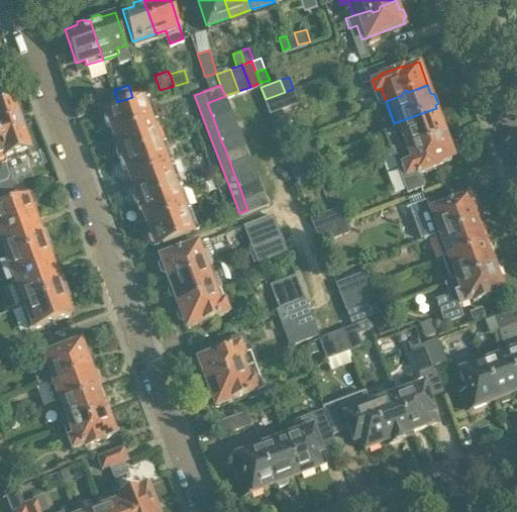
[(270,111),(283,106),(298,100),(293,89),(285,92),(266,99),(270,111)]
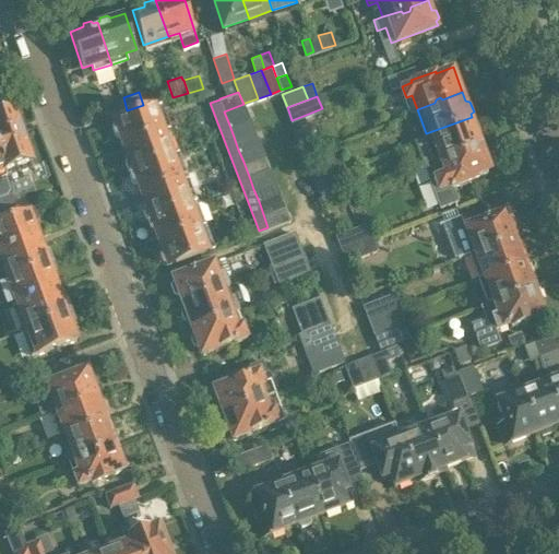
[(127,110),(123,97),(106,103),(110,116),(127,110)]
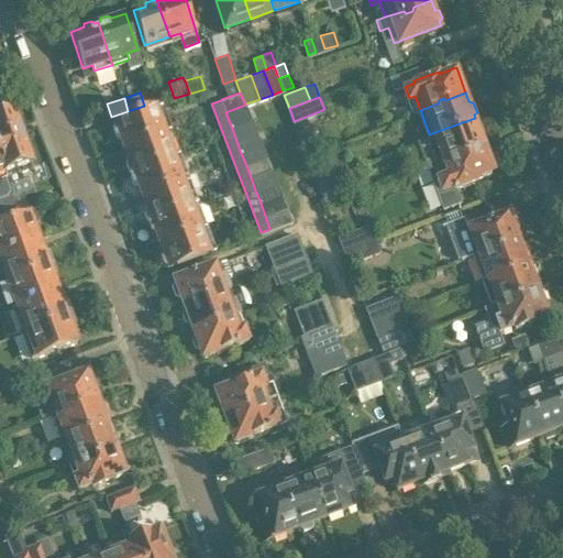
[(225,112),(231,126),(252,118),(246,104),(245,105),(225,112)]
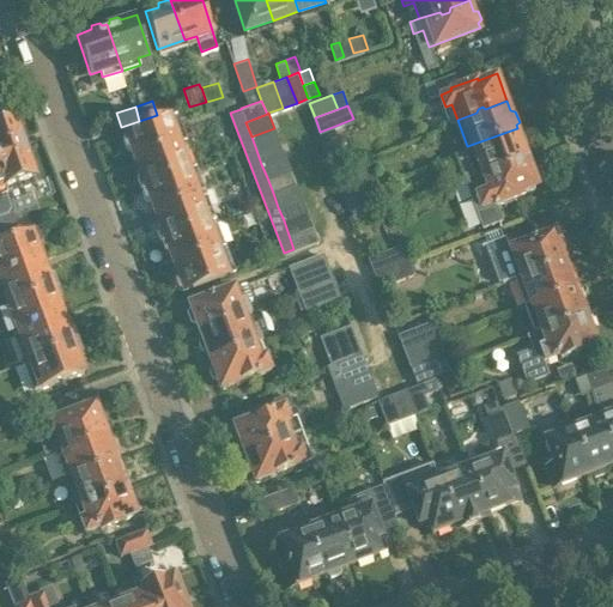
[(141,187),(189,169),(170,116),(125,131),(126,134),(123,138),(127,146),(131,147),(140,171),(138,175),(141,187)]
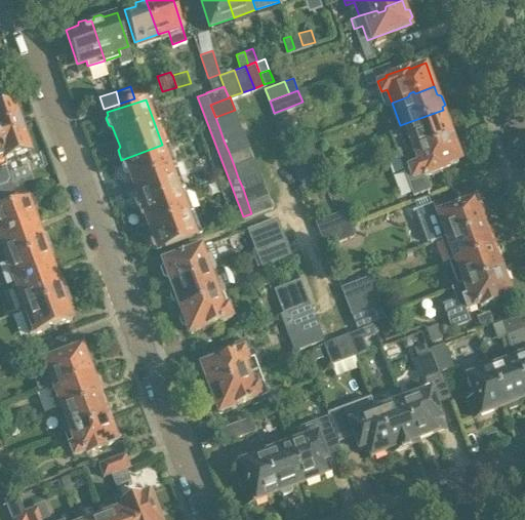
[(83,102),(76,105),(80,116),(87,113),(83,102)]
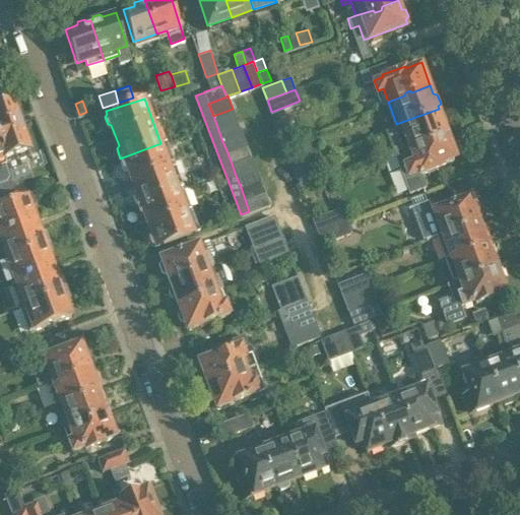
[(13,102),(0,106),(0,149),(3,157),(10,178),(8,179),(9,183),(7,184),(11,196),(36,188),(25,162),(21,163),(19,158),(29,154),(27,149),(29,148),(13,102)]
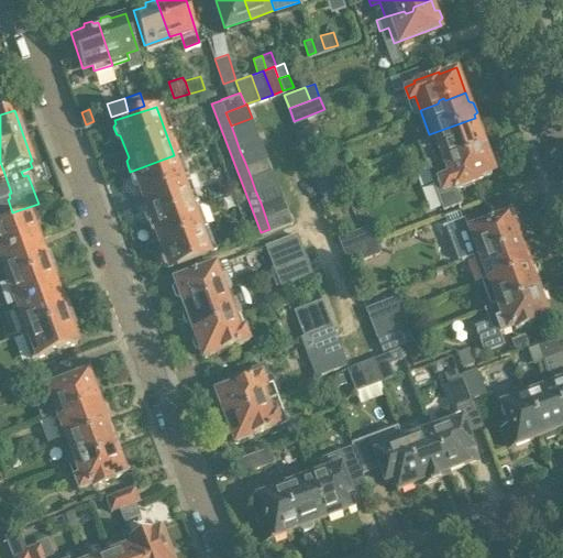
[(257,130),(252,118),(231,126),(235,138),(257,130)]
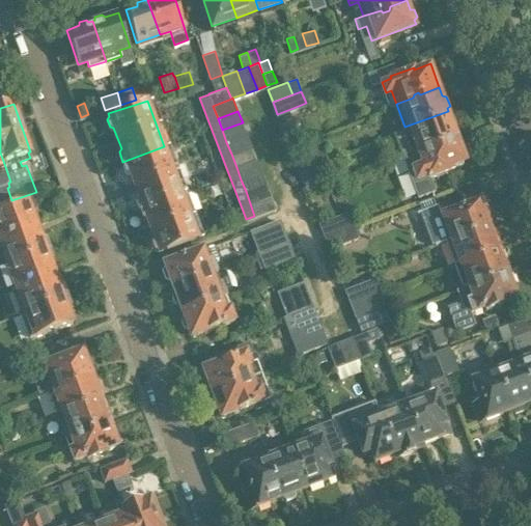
[(442,140),(456,134),(452,123),(456,121),(452,114),(448,113),(448,111),(404,127),(404,128),(394,132),(402,155),(429,144),(432,146),(440,143),(442,140)]
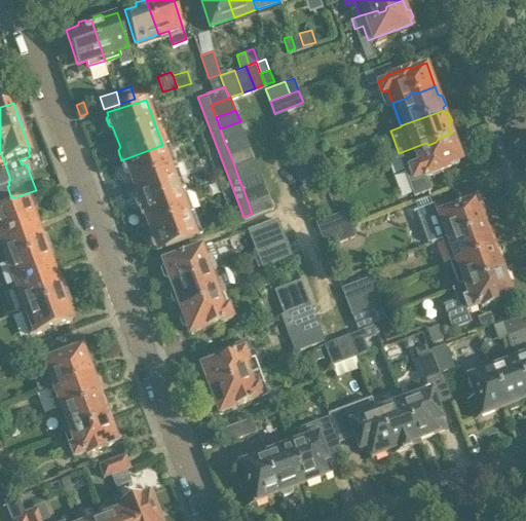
[(245,134),(240,121),(220,128),(224,141),(245,134)]
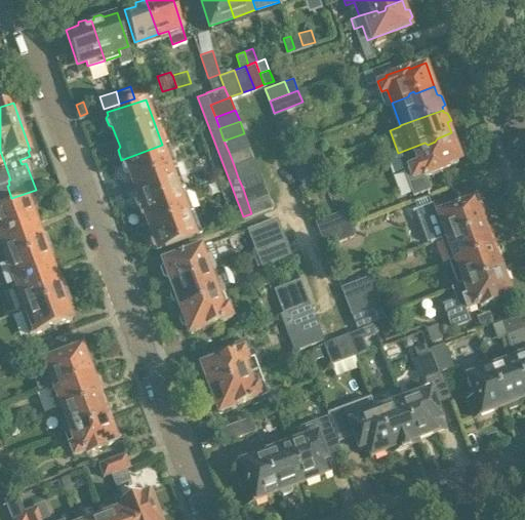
[(460,157),(451,132),(437,138),(435,142),(428,145),(425,143),(398,153),(413,193),(430,187),(425,173),(445,165),(445,163),(460,157)]
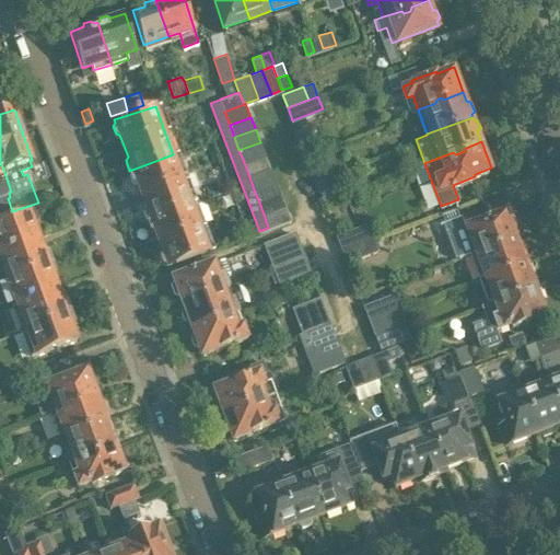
[(266,154),(260,142),(238,150),(244,162),(266,154)]
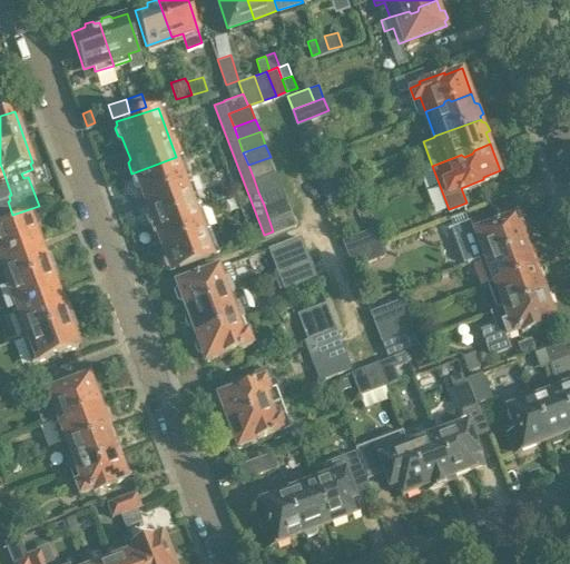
[(315,168),(321,180),(352,169),(346,156),(315,168)]
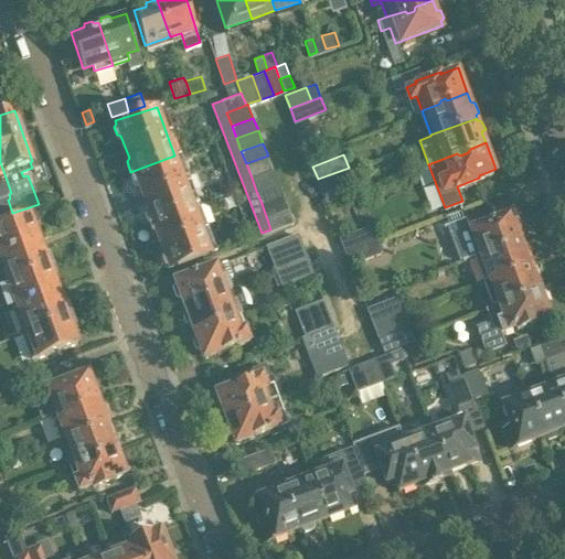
[(192,204),(174,156),(130,172),(135,181),(138,182),(147,206),(145,210),(149,219),(192,204)]
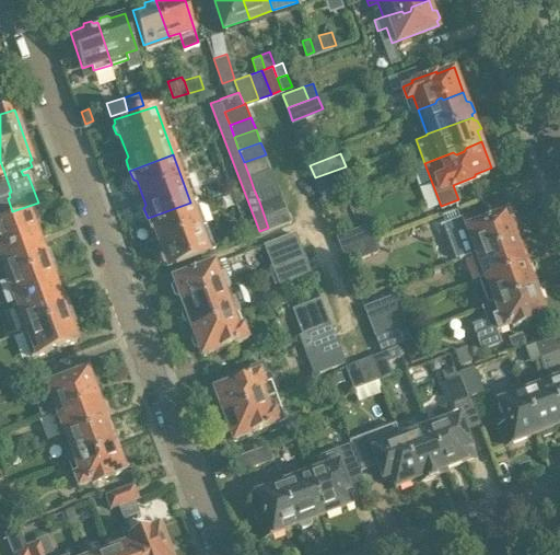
[(244,162),(249,176),(271,168),(266,154),(244,162)]
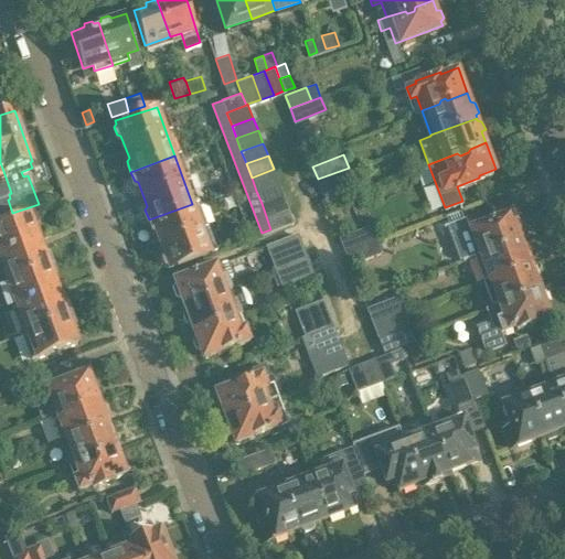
[(0,197),(1,197),(2,202),(0,202),(0,212),(2,217),(12,213),(8,200),(10,199),(9,194),(11,193),(3,171),(0,162),(0,197)]
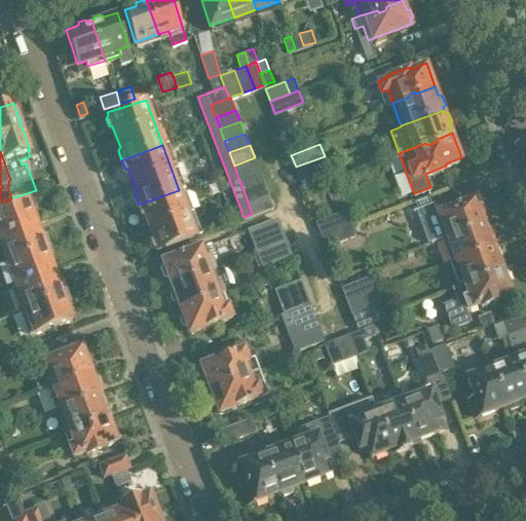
[(330,169),(325,156),(296,166),(300,179),(330,169)]
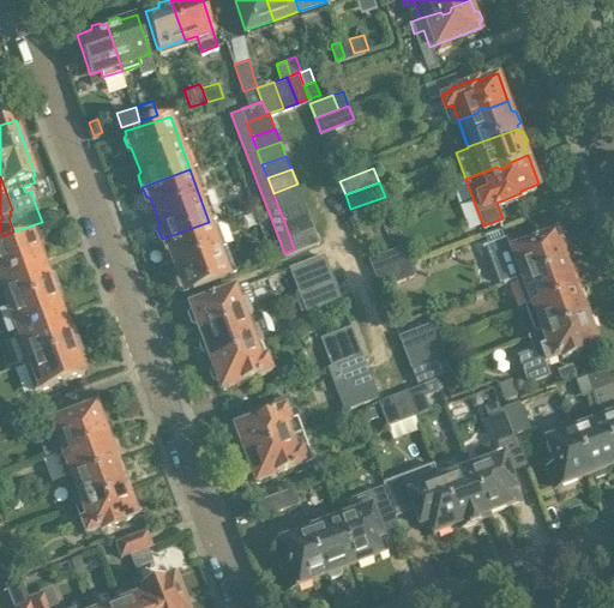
[(302,198),(298,184),(274,193),(278,208),(302,198)]
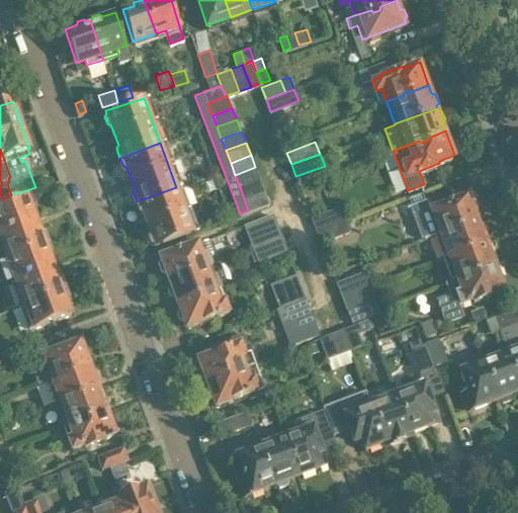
[(235,175),(240,186),(260,179),(255,167),(235,175)]
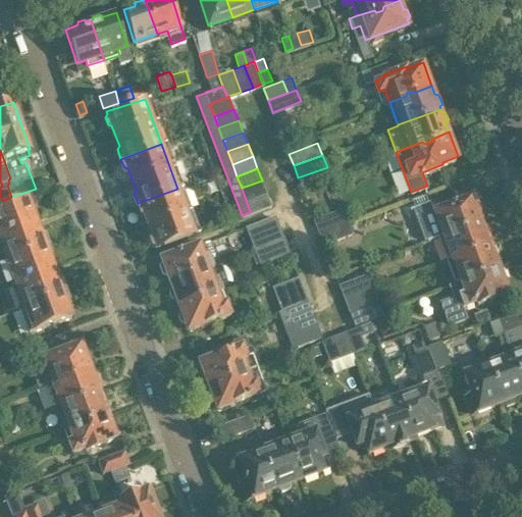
[(266,192),(262,181),(242,188),(246,200),(266,192)]
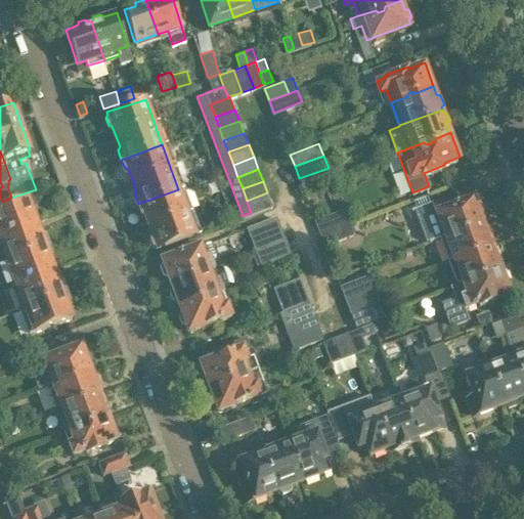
[(178,189),(138,204),(141,213),(144,214),(153,235),(150,239),(153,246),(157,247),(158,249),(195,234),(178,189)]
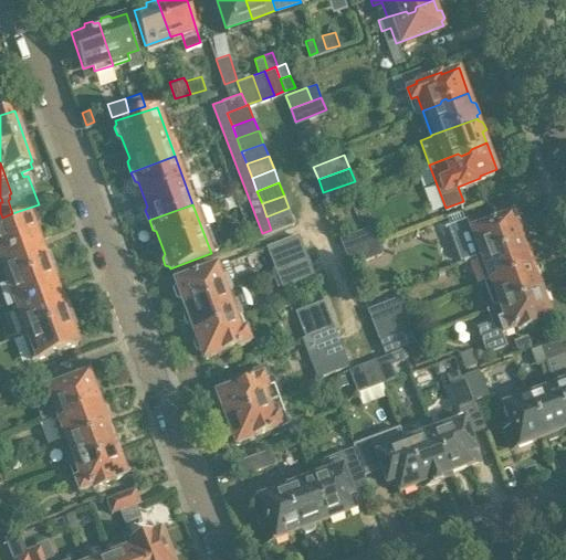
[(294,221),(289,208),(266,217),(271,230),(294,221)]
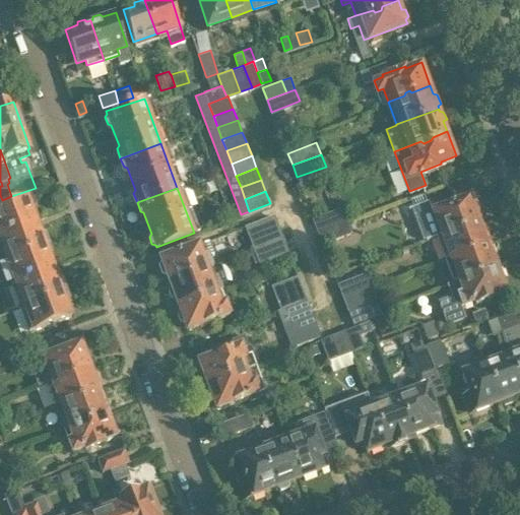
[(463,224),(479,218),(475,208),(477,206),(475,198),(471,197),(470,194),(418,214),(424,229),(434,224),(438,234),(456,228),(456,223),(460,222),(463,224)]
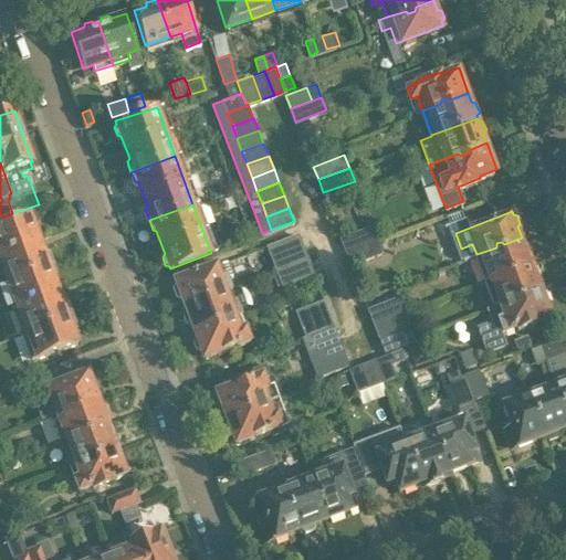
[(0,223),(0,259),(8,280),(52,263),(49,253),(44,252),(35,229),(38,225),(34,215),(31,215),(30,213),(0,223)]
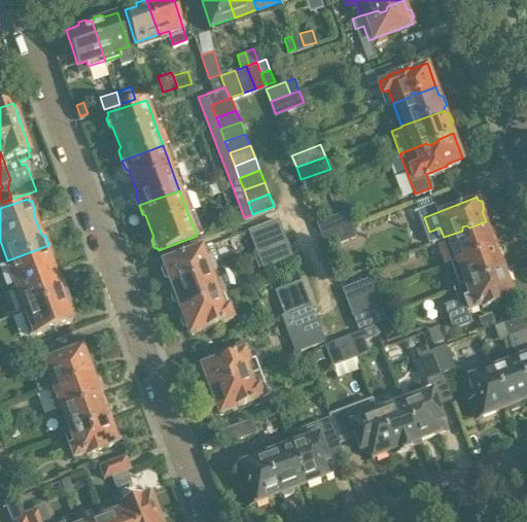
[(317,220),(321,233),(350,221),(346,209),(317,220)]
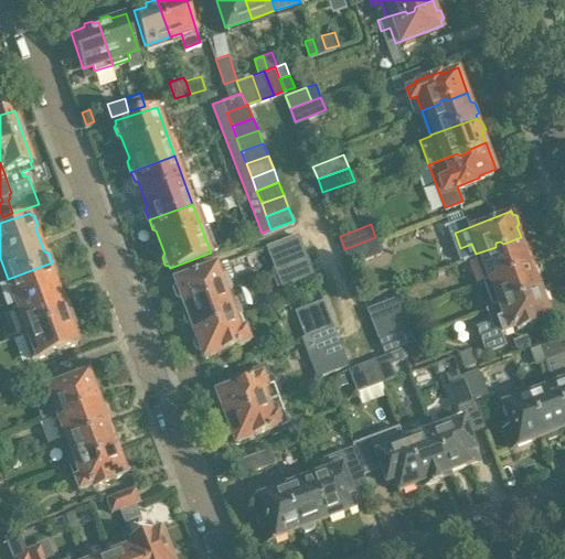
[(280,254),(302,245),(297,232),(276,240),(280,254)]
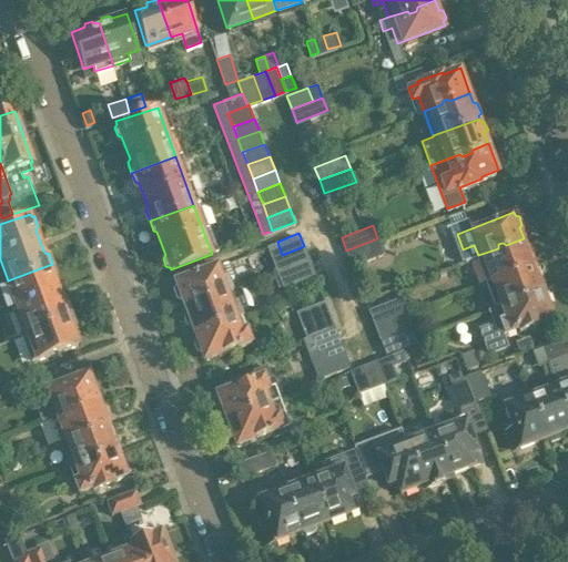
[(377,238),(346,251),(352,263),(383,252),(377,238)]
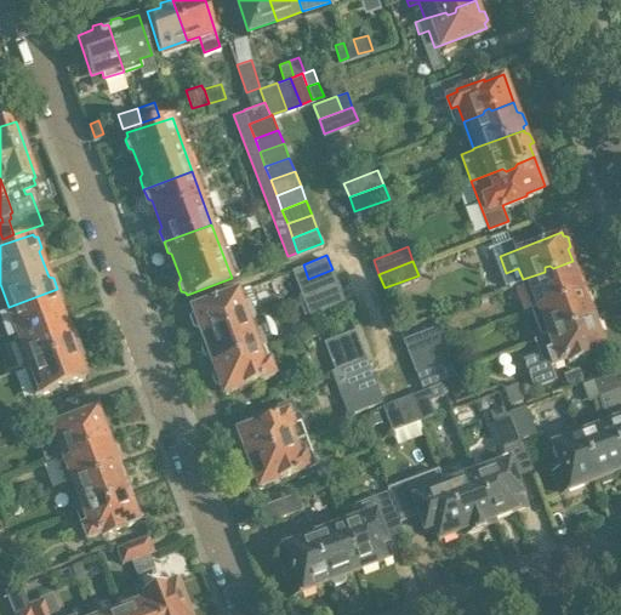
[(545,272),(523,279),(533,306),(582,288),(577,275),(581,273),(577,263),(573,263),(573,261),(553,268),(550,266),(545,267),(545,272)]
